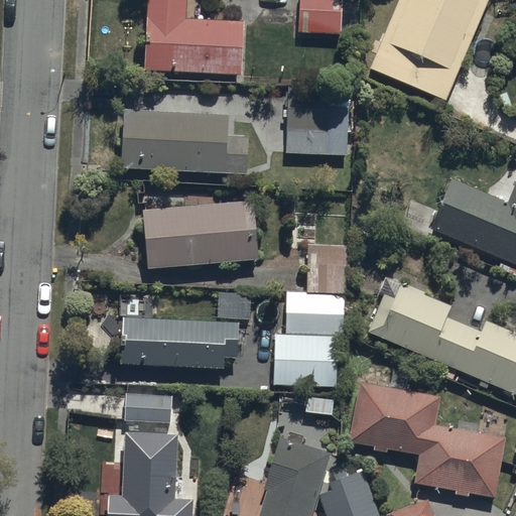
[(240,74),(243,21),(184,18),(185,0),(145,0),(142,70),(240,74)]
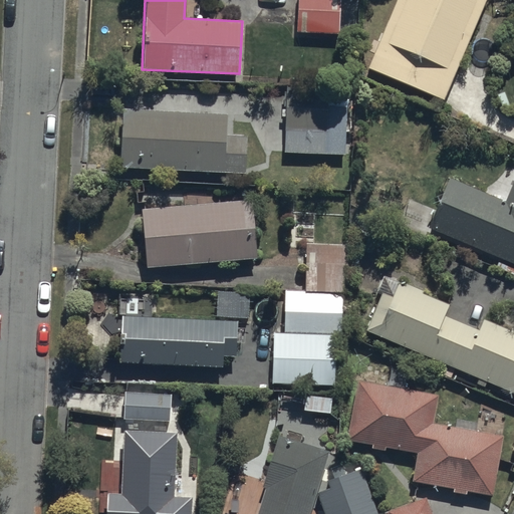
[(340,0),(296,0),(296,31),(339,32),(340,0)]
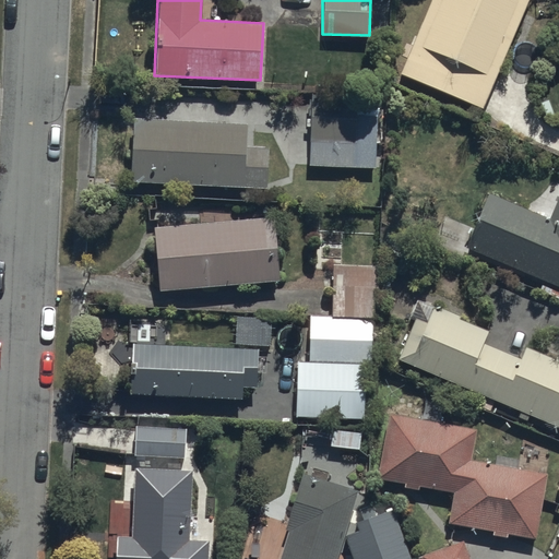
[(482,108),(526,0),(429,0),(399,74),(482,108)]
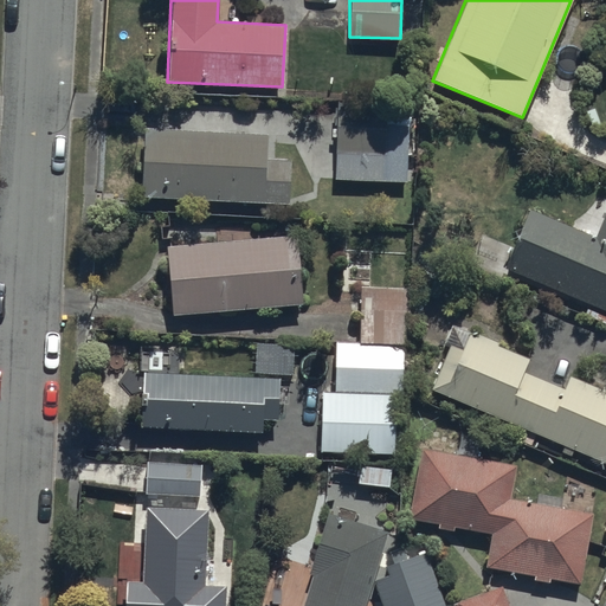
[(412,107),(337,104),(335,179),(385,181),(386,129),(411,130),(412,107)]
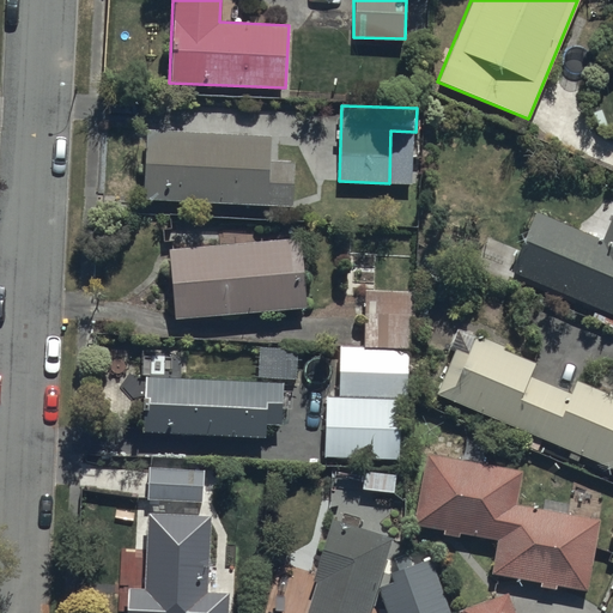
[(268,137),(149,128),(144,196),(293,207),(297,159),(267,157),(268,137)]
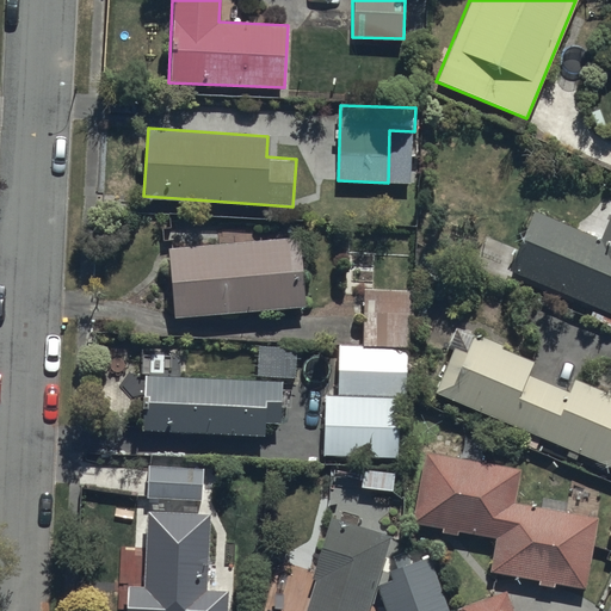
[(534,210),(510,269),(610,312),(610,211),(602,238),(534,210)]
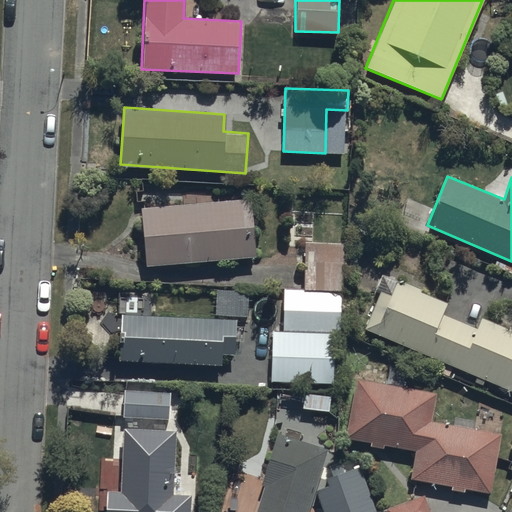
[(252,196),(140,207),(146,266),(257,255),(252,196)]
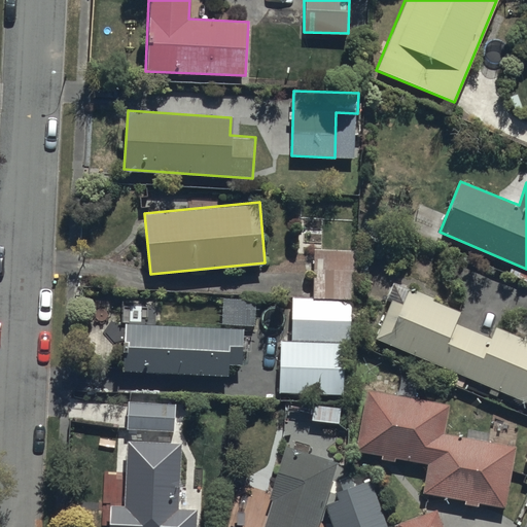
[(312,296),(350,297),(354,297),(355,250),(313,250),(312,296)]
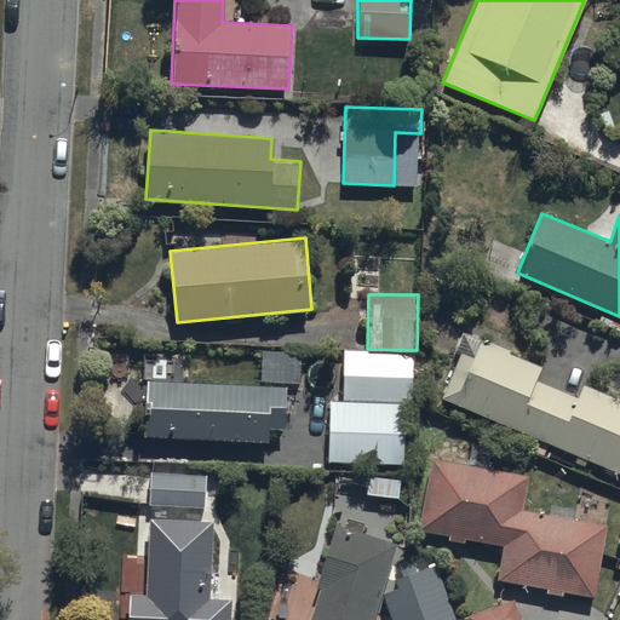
[(461,349),(442,397),(577,453),(573,461),(585,468),(589,459),(619,472),(619,396),(583,382),(577,396),(537,379),(543,367),(477,339),(471,354),(461,349)]
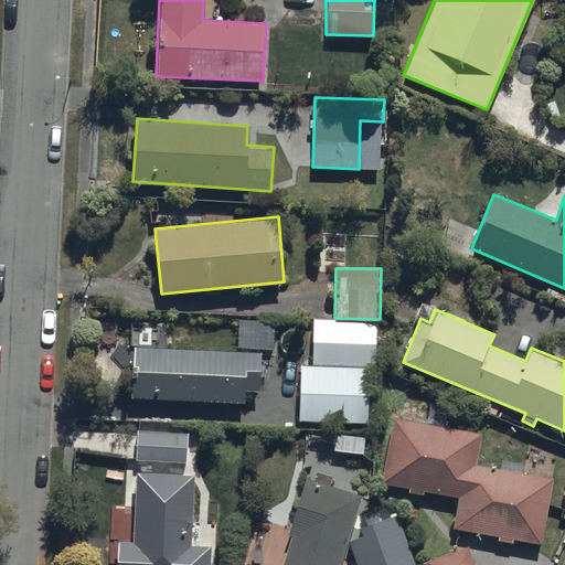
[(259,390),(260,350),(275,351),(276,321),(238,320),(238,349),(130,345),(129,398),(246,402),(247,388),(259,390)]
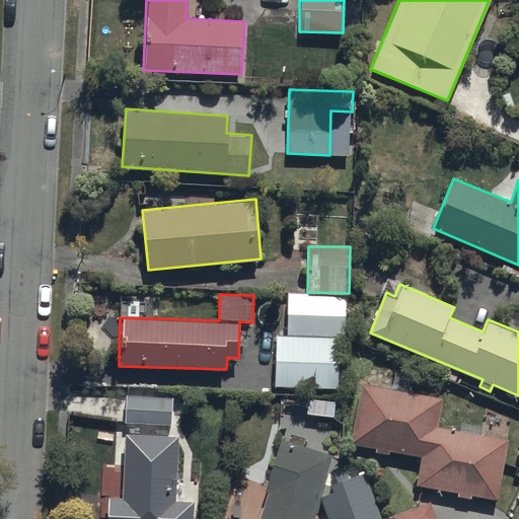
[(344,337),(345,295),(287,295),(286,336),(340,337),(344,337)]
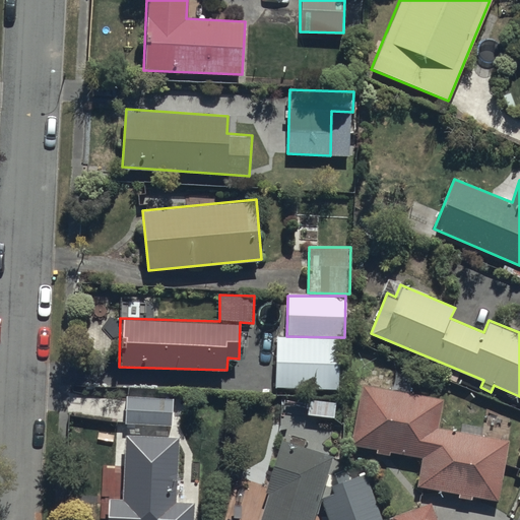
[(340,337),(286,336),(277,336),(276,380),(339,381),(340,337)]
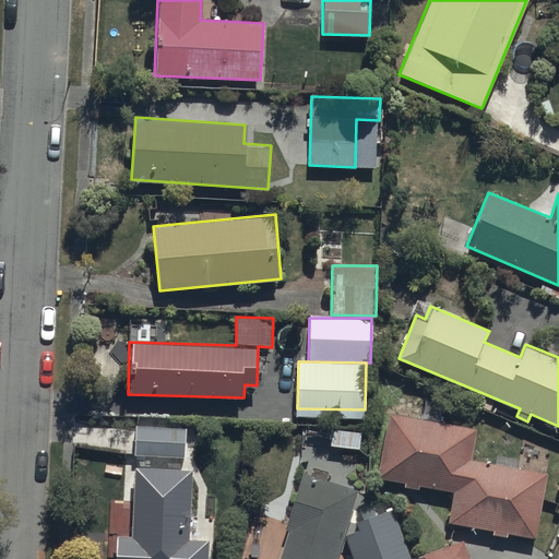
[(536,537),(546,471),(516,465),(518,458),(496,454),(495,462),(470,458),(474,425),(387,412),(378,477),(404,480),(403,485),(419,488),(419,486),(454,491),(449,523),(492,530),(491,534),(508,536),(508,533),(536,537)]
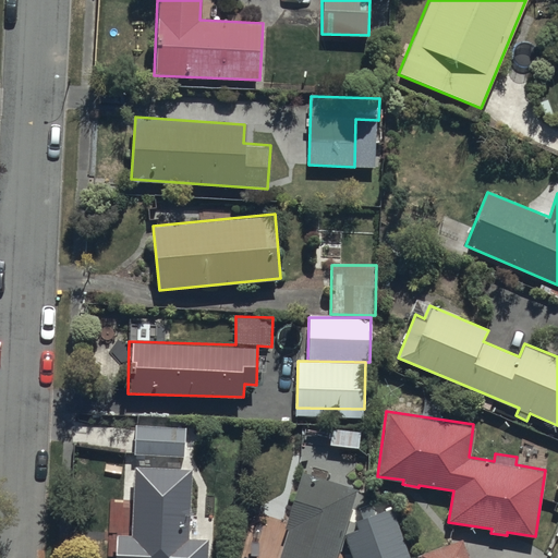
[(157,414),(135,414),(134,453),(183,455),(184,426),(156,425),(157,414)]
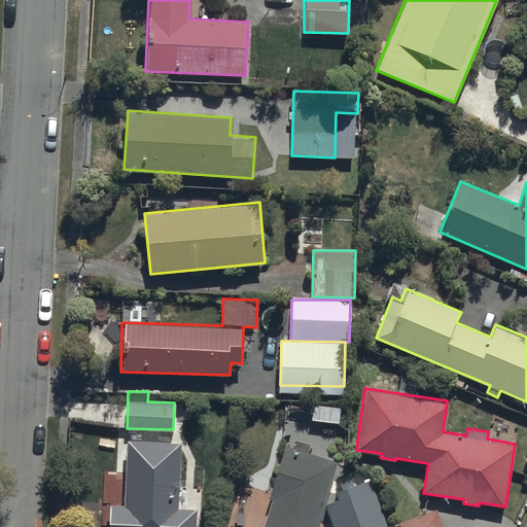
[(178,507),(181,442),(128,441),(125,505),(108,504),(107,526),(195,526),(196,508),(178,507)]
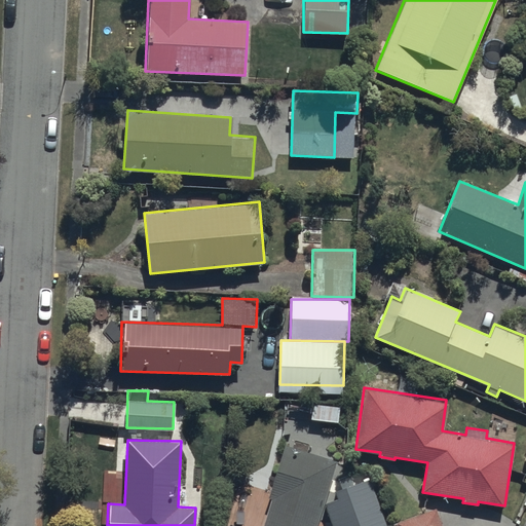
[(314,525),(336,459),(285,444),(259,525),(314,525)]
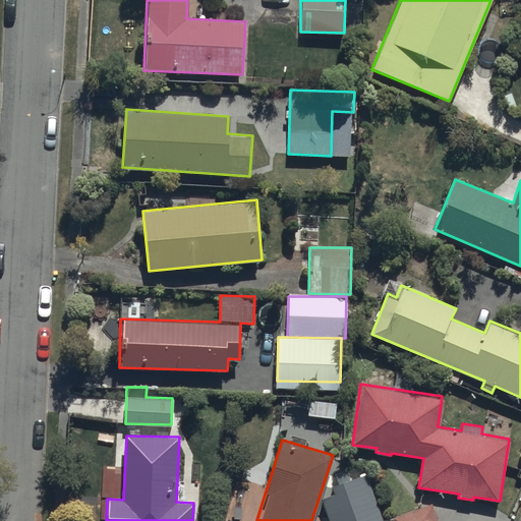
[(383,520),(365,472),(331,485),(335,495),(321,500),(328,520),(383,520)]
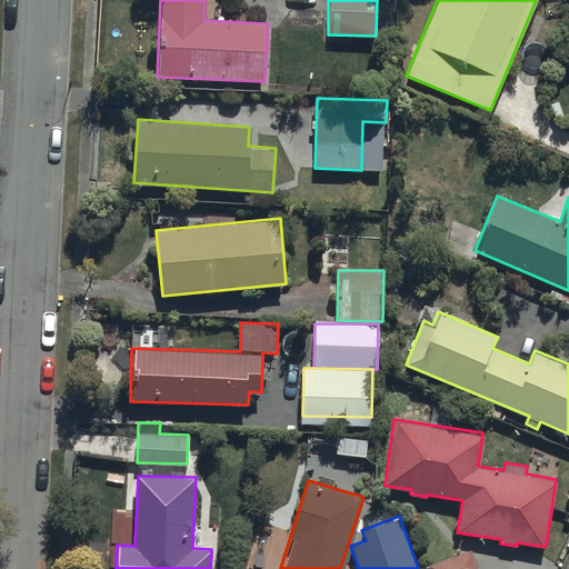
[(477,568),(471,549),(425,566),(426,568),(477,568)]
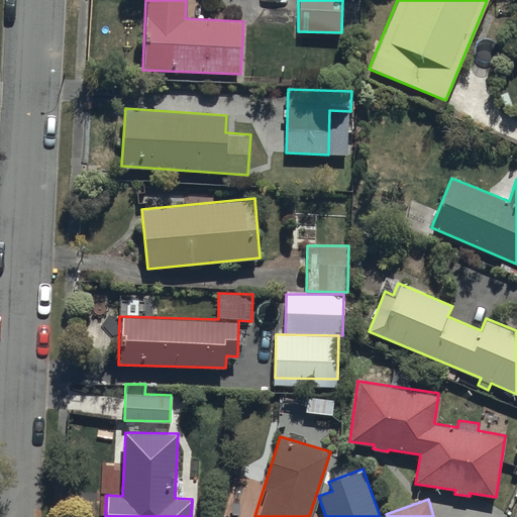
All buildings are outlined.
